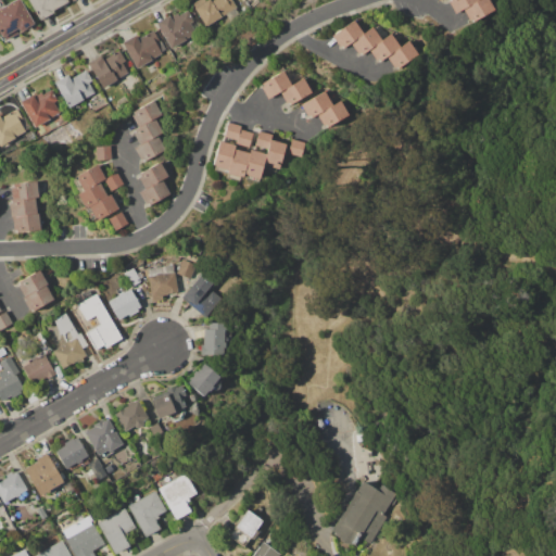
[(0,0),(4,7),(14,0),(21,0),(34,23),(34,24),(20,33),(19,32),(8,38),(5,39),(4,37),(2,38),(0,34),(0,0)]
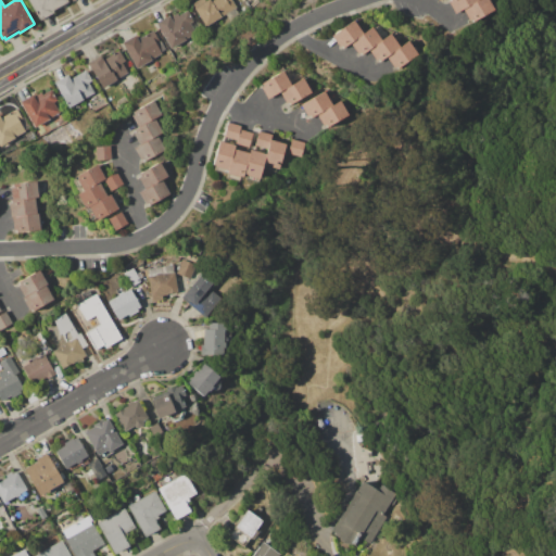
[(28,0),(66,0),(67,1),(54,9),(55,11),(39,20),(28,0)]
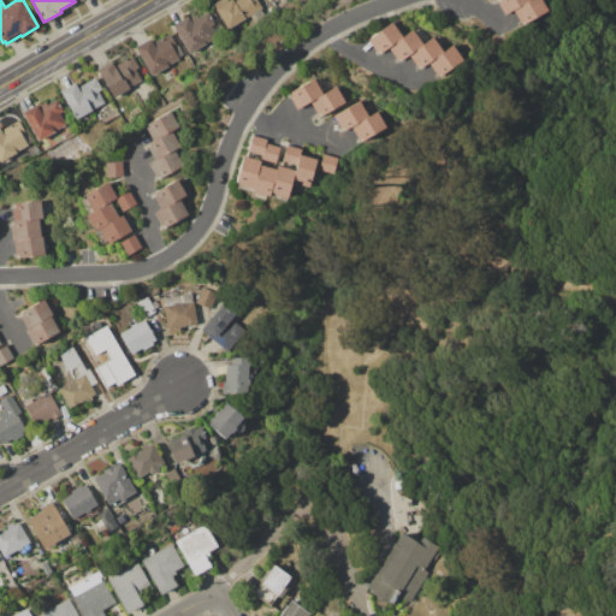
[(226,29),(211,4),(217,0),(255,0),(261,9),(260,9),(264,15),(254,19),(252,13),(226,29)]
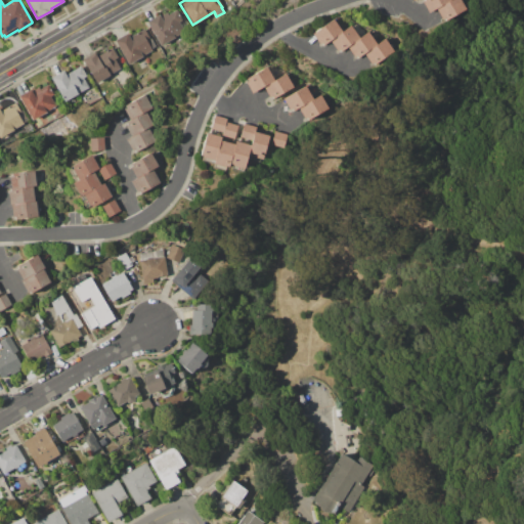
[(423,0),(449,0),(436,8),(429,11),(423,0)]
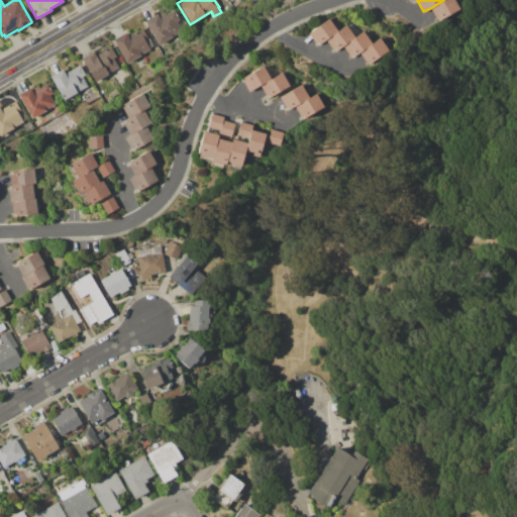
[(430,8),(443,0),(454,0),(459,8),(439,18),(438,16),(435,17),(430,8)]
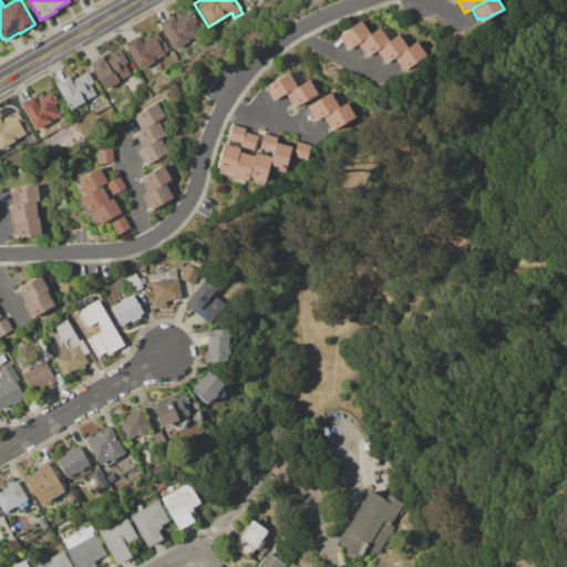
[(158,23),(173,14),(173,17),(181,12),(182,14),(191,10),(197,21),(194,22),(200,33),(173,49),(158,23)]
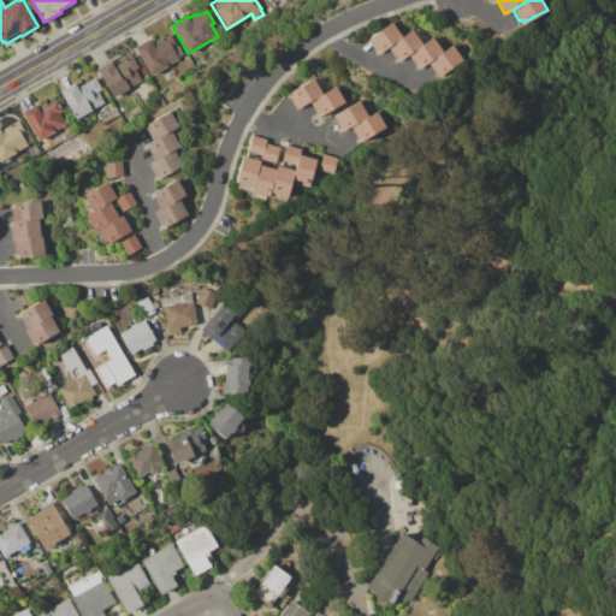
[(368,39),(392,22),(403,36),(388,47),(379,53),(368,39)]
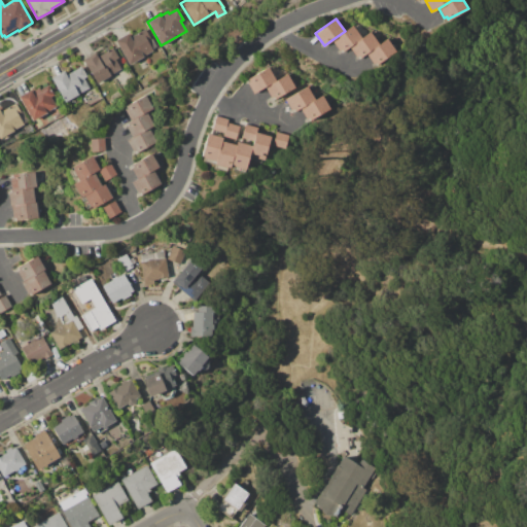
[(331,40),(345,31),(353,26),(361,38),(349,46),(340,53),(331,40)]
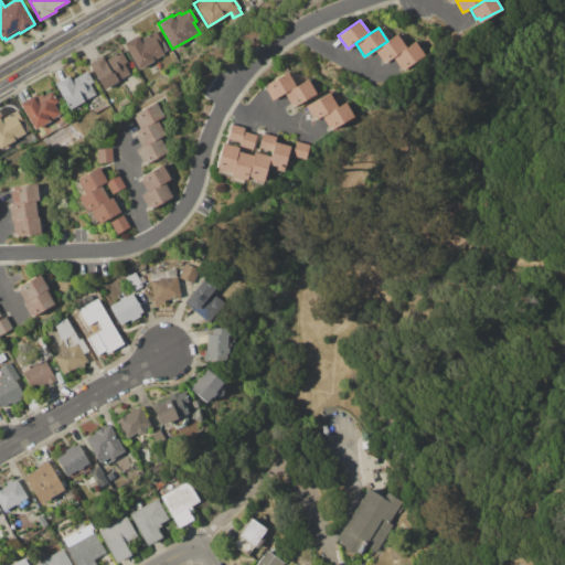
[(124,43),(137,35),(139,39),(142,36),(142,38),(155,30),(168,50),(163,52),(164,54),(140,70),(124,43)]
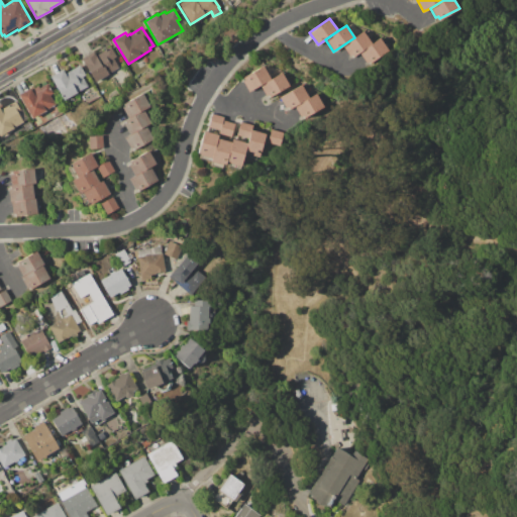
[(342,45),(354,37),(364,31),(372,43),(359,53),(351,58),(342,45)]
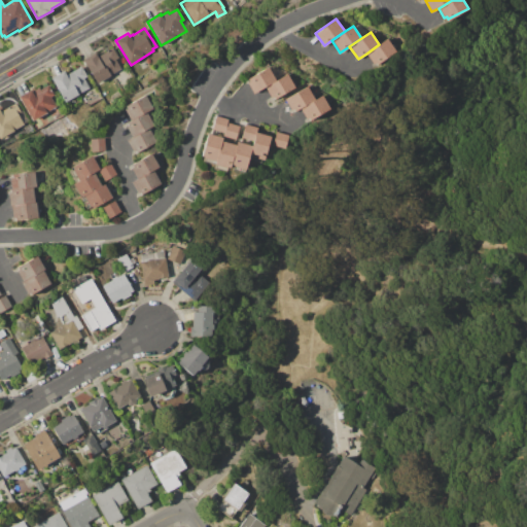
[(366,54),(379,44),(387,39),(395,51),(375,66),(366,54)]
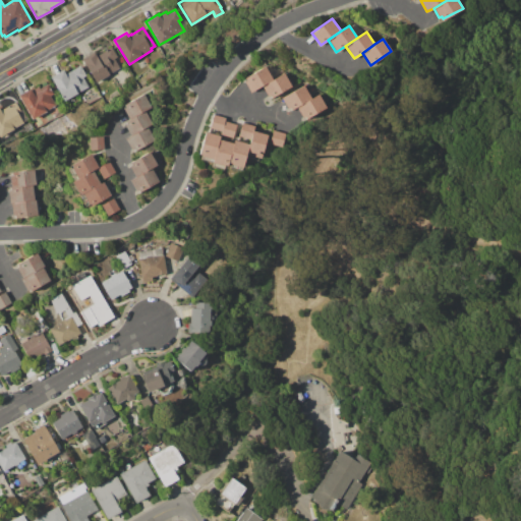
[(81,59),(96,50),(98,54),(110,46),(117,57),(114,59),(120,68),(110,74),(97,83),(81,59)]
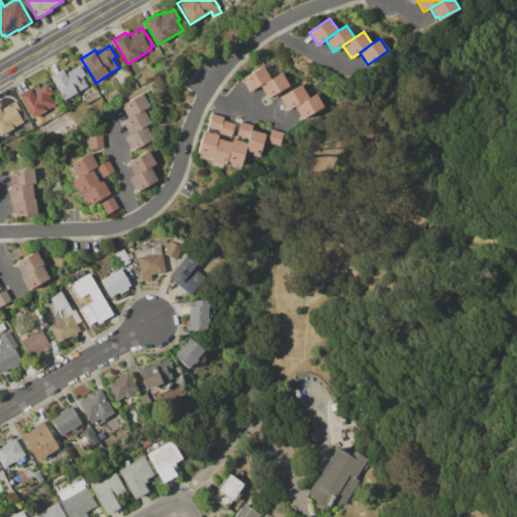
[(50,77),(65,69),(67,73),(80,65),(86,76),(84,77),(89,86),(64,100),(50,77)]
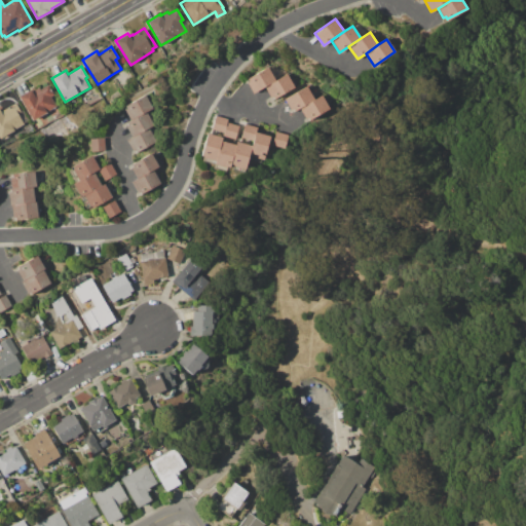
[(246,79),(268,67),(275,80),(264,87),(254,92),(246,79)]
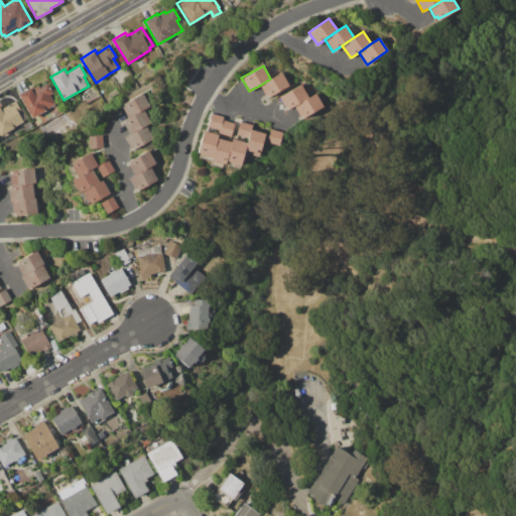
[(259,86),(270,79),(281,73),(287,86),(266,99),(259,86)]
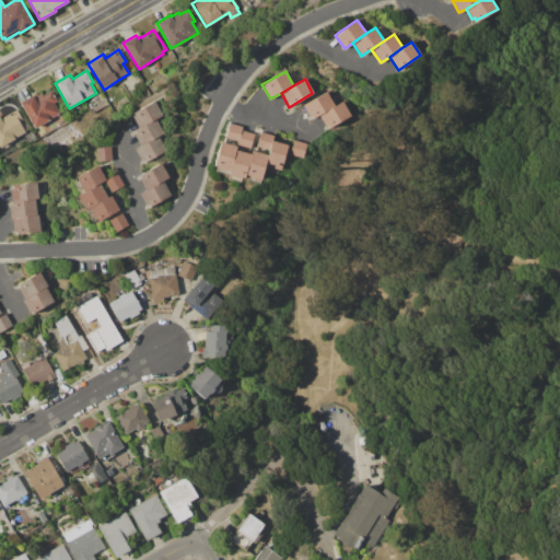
[(20,103),(39,90),(43,95),(51,91),(58,102),(55,104),(60,114),(35,129),(20,103)]
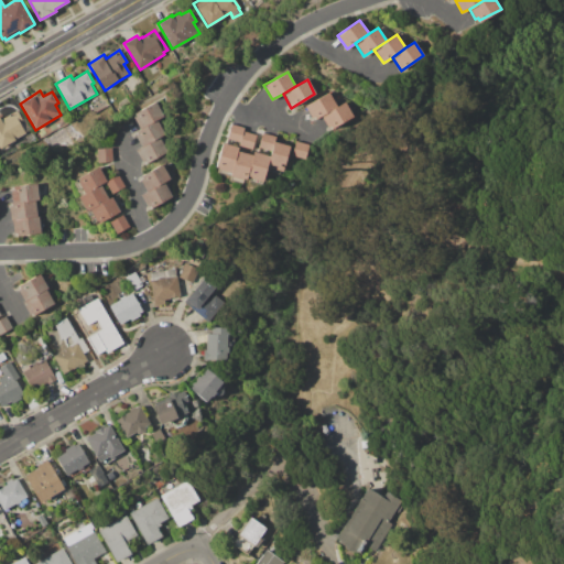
[(305,105),(329,91),(337,106),(321,116),(314,120),(305,105)]
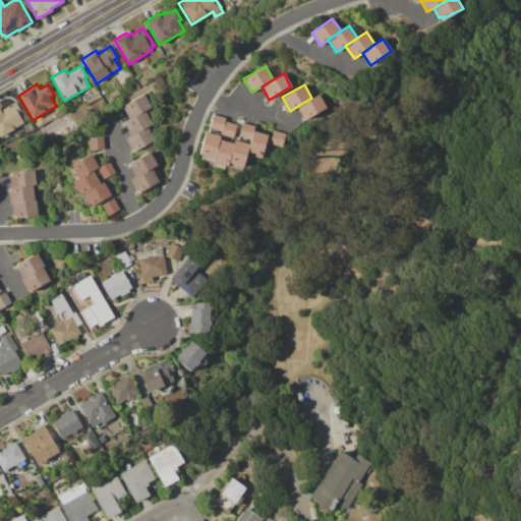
[(296,107),(311,98),(319,94),(327,107),(303,120),(296,107)]
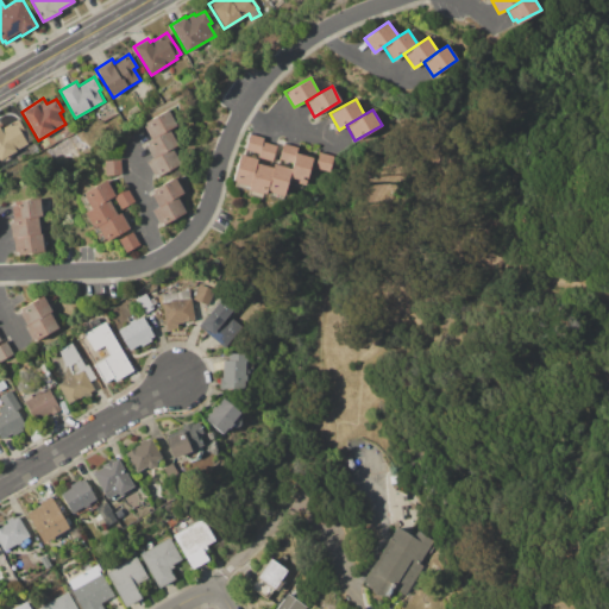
[(144,123),(168,111),(176,126),(170,130),(152,139),(144,123)]
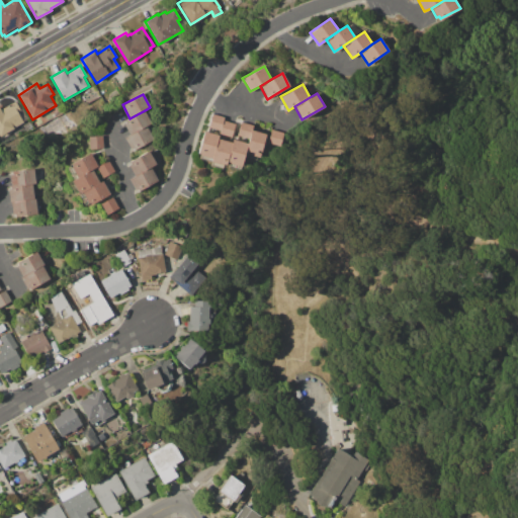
[(0,106),(2,109),(16,101),(21,111),(18,112),(24,122),(0,137),(0,106)]
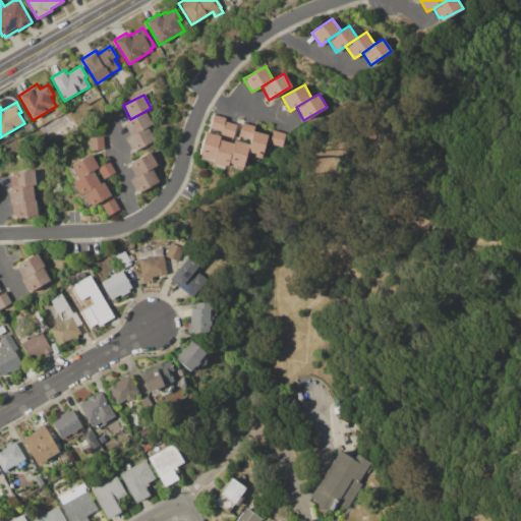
[(124,122),(130,119),(146,111),(153,124),(148,127),(131,136),(124,122)]
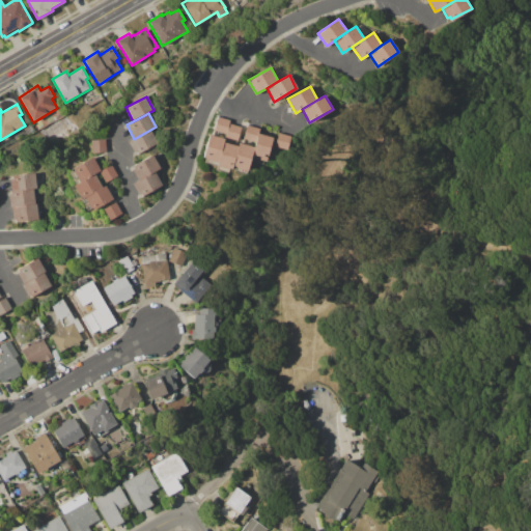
[(218,116),(229,119),(228,121),(225,134),(214,130),(218,116)]
